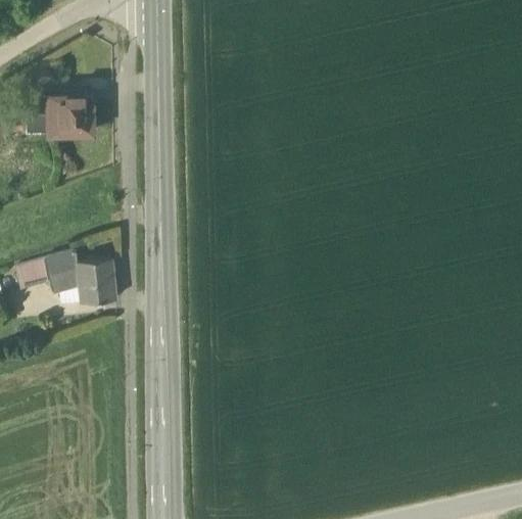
[(81,97),(49,97),(49,116),(58,116),(56,136),(90,135),(90,105),(81,105),(81,97)]
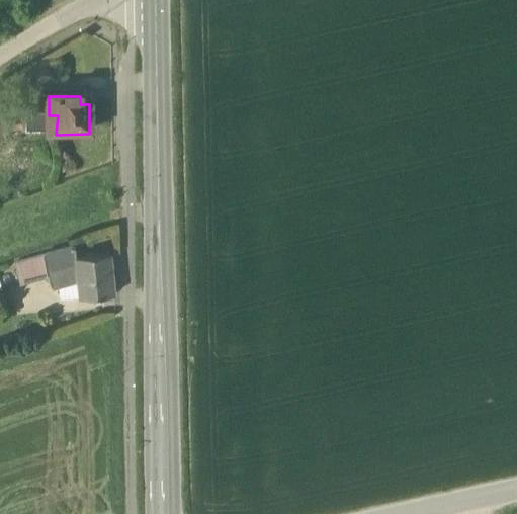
[(24,115),(14,117),(13,137),(23,137),(24,115)]
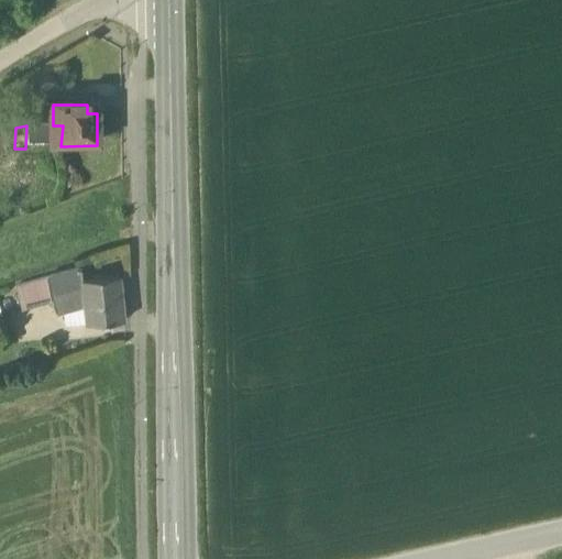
[(53,125),(26,125),(25,149),(61,146),(63,125),(53,125)]
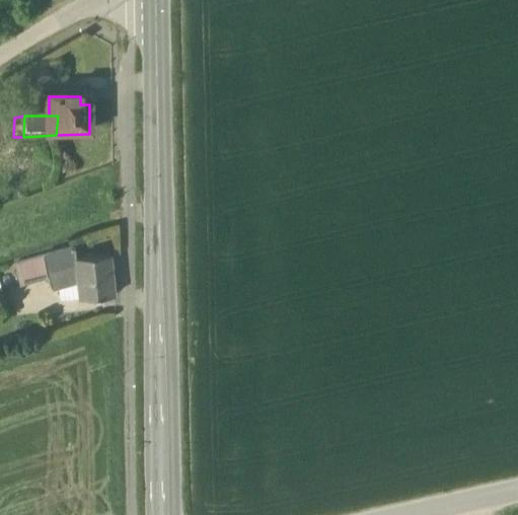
[(74,250),(44,259),(49,281),(51,292),(64,288),(77,285),(75,261),(77,261),(74,250)]
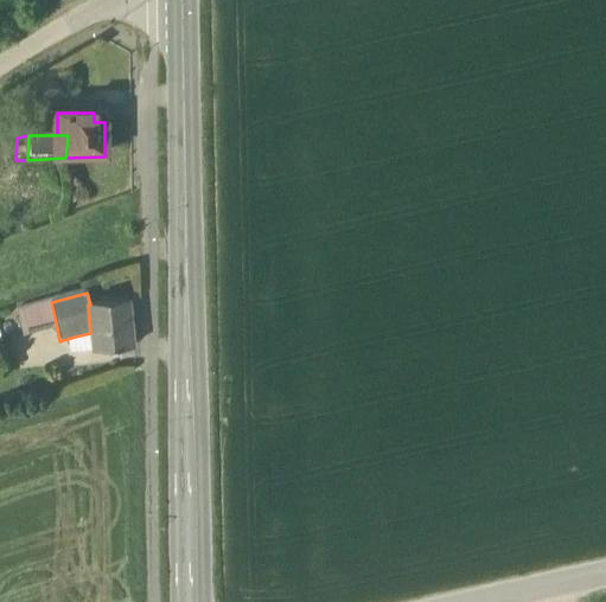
[(90,305),(88,305),(90,333),(93,352),(133,348),(128,301),(90,305)]
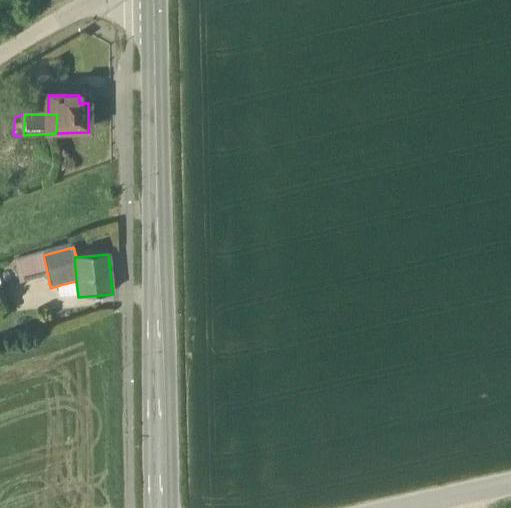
[(43,255),(13,263),(18,285),(48,277),(43,255)]
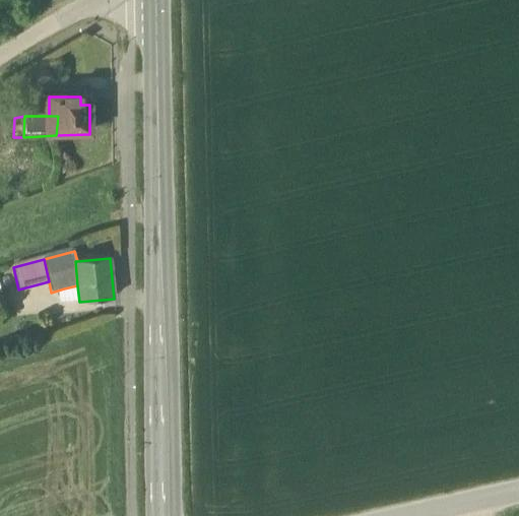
[(77,285),(64,288),(65,304),(79,302),(77,285)]
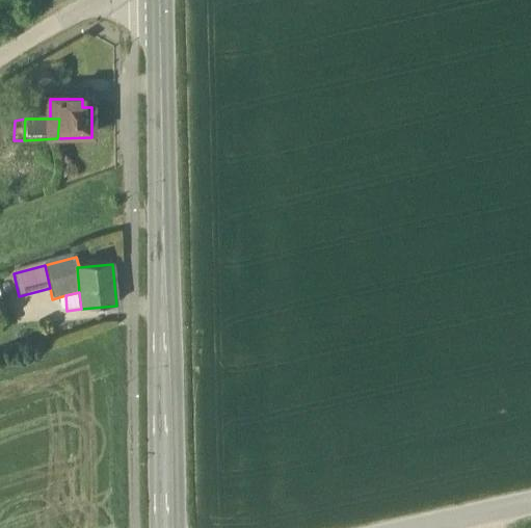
All buildings are outlined.
